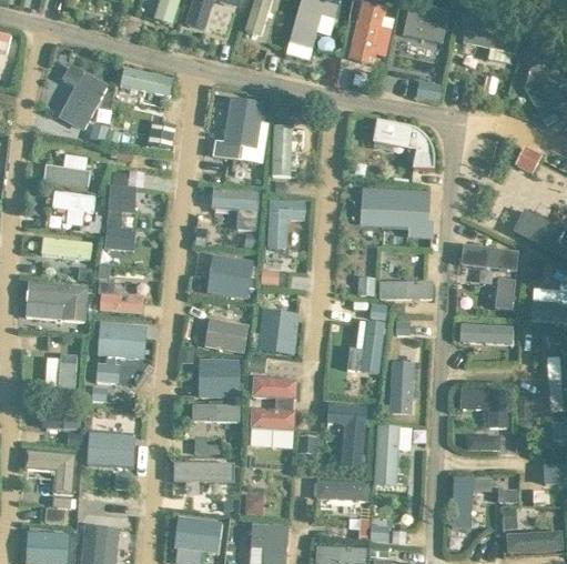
[(159,0),(154,17),(172,22),(179,0),(159,0)]
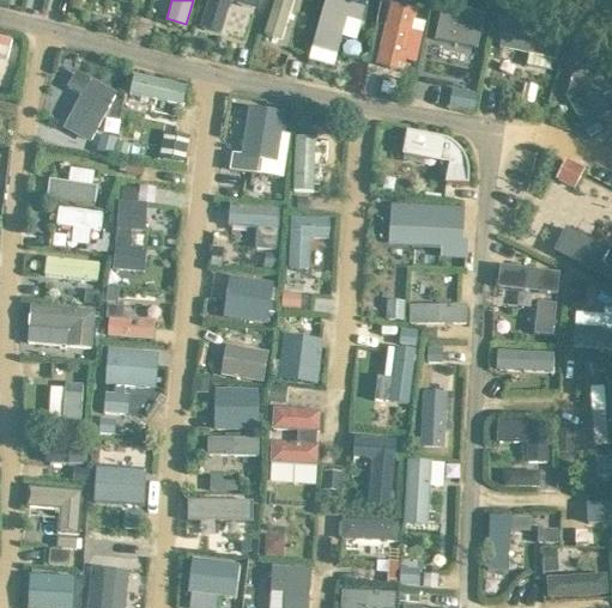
[(206,0),(200,23),(222,30),(230,0),(240,0),(256,5),(258,0),(206,0)]
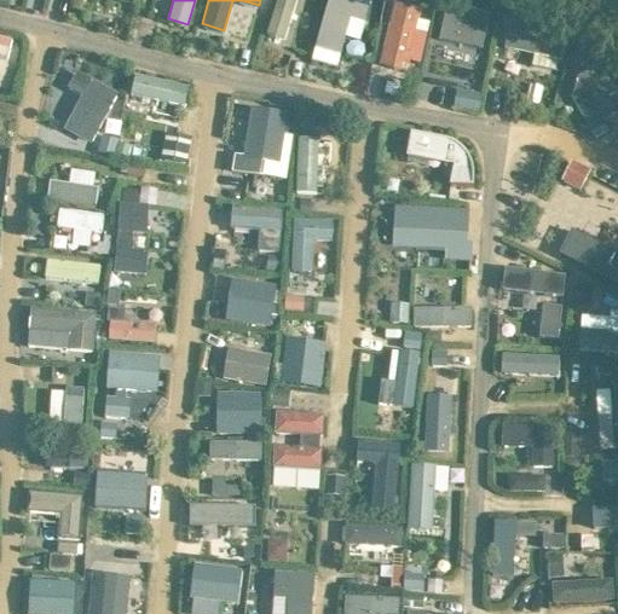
[(286,45),(298,0),(281,0),(271,41),(286,45)]
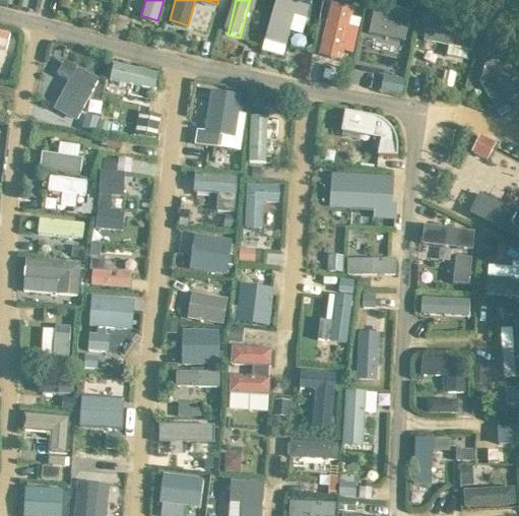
[(275,0),(265,37),(285,43),(295,11),(307,15),(311,0),(275,0)]
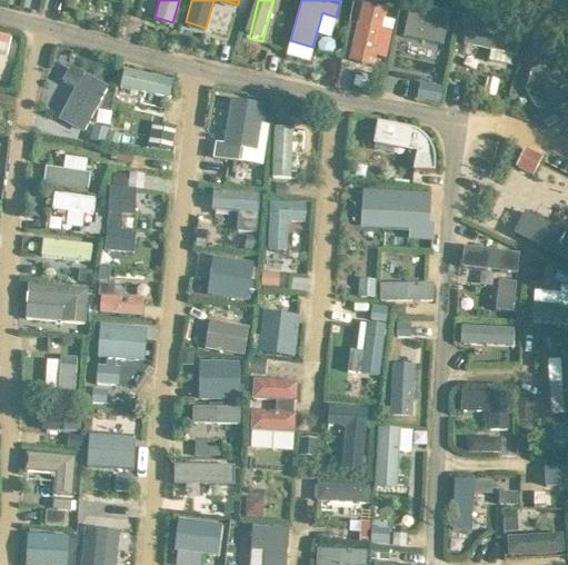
[(449,8),(410,0),(404,33),(442,41),(449,8)]
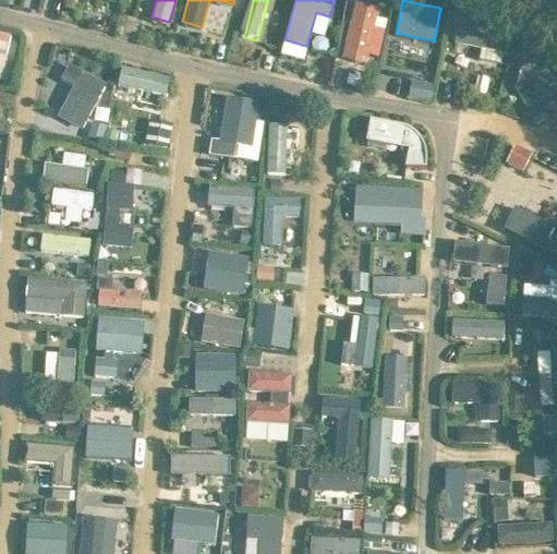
[(456,2),(455,5),(452,16),(467,19),(470,4),(456,2)]
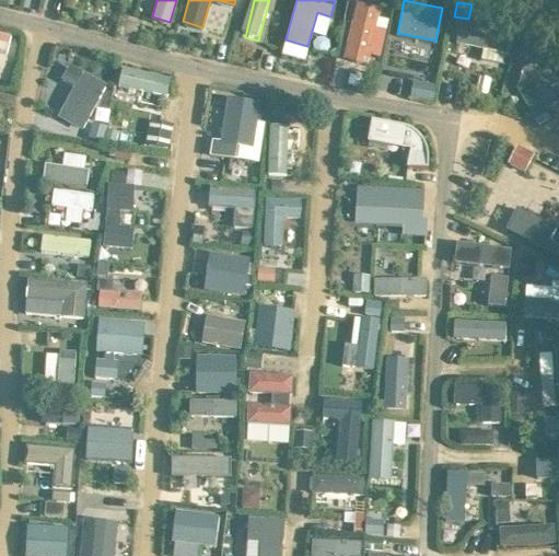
[(380,6),(376,21),(386,23),(389,8),(380,6)]
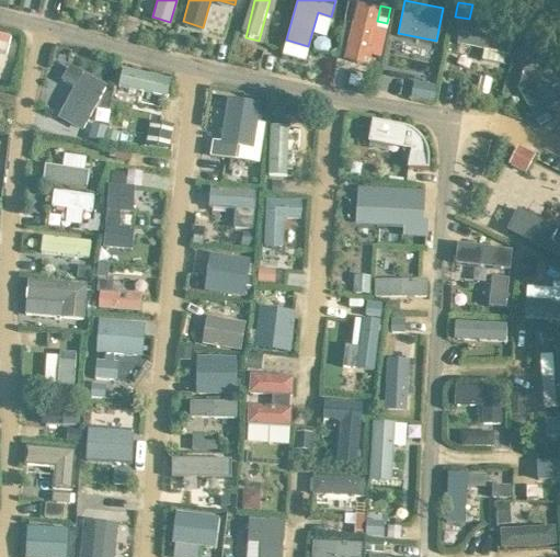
[(374,23),(377,12),(358,8),(355,19),(374,23)]
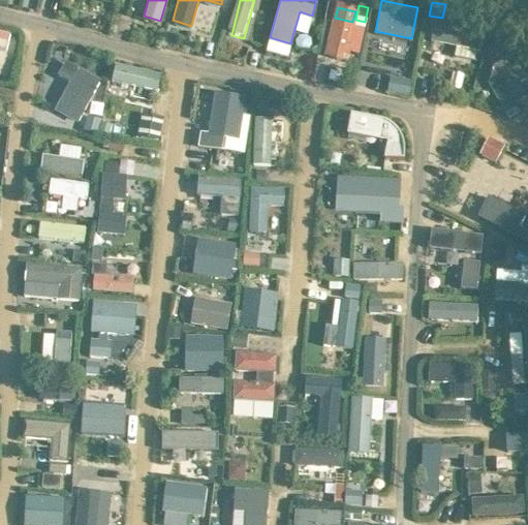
[(436,22),(433,38),(456,42),(454,54),(474,59),(477,48),(482,48),(486,32),(488,22),(451,14),(448,25),(436,22)]
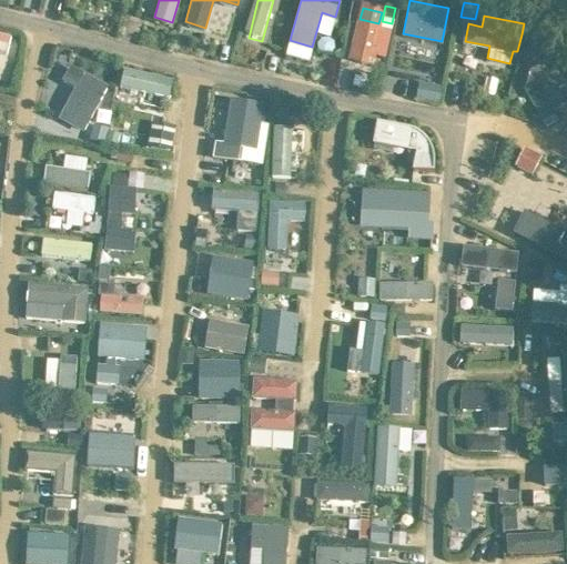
[(360,19),(356,18),(350,47),(347,57),(373,63),(375,53),(376,48),(385,49),(387,40),(378,38),(382,24),(378,23),(360,19)]
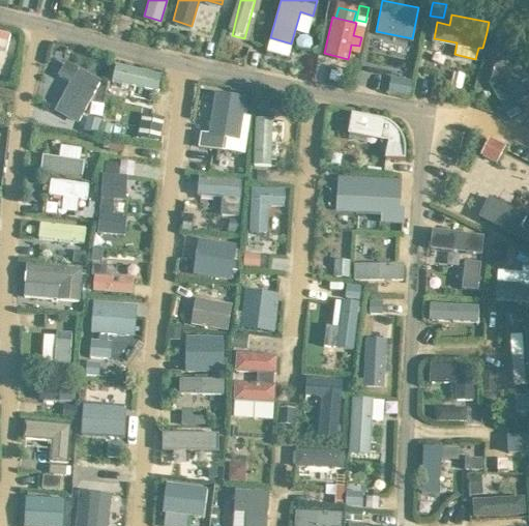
[(0,45),(5,47),(9,31),(0,28),(0,45)]
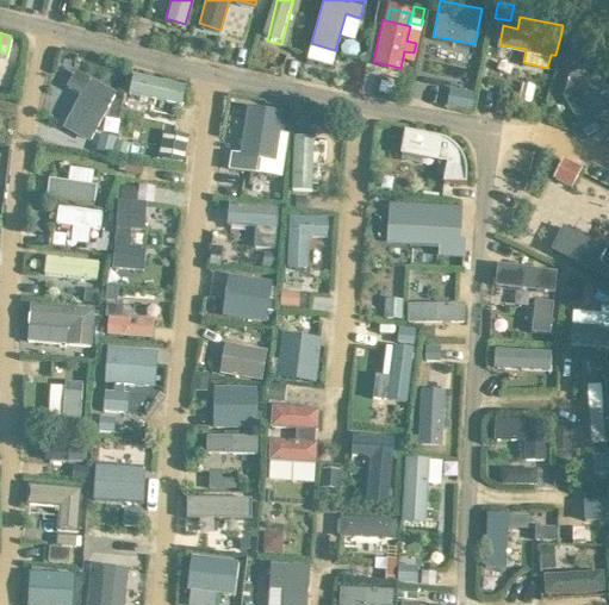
[(78,67),(82,51),(63,45),(58,61),(78,67)]
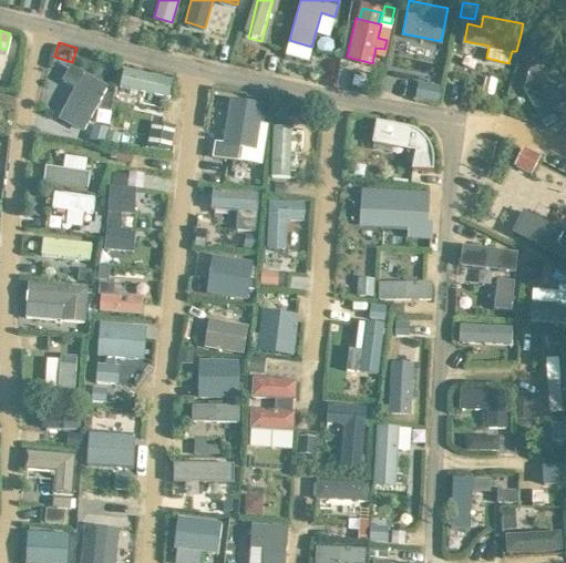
[(546,69),(539,60),(527,68),(533,77),(553,106),(565,99),(556,86),(563,82),(552,65),(546,69)]
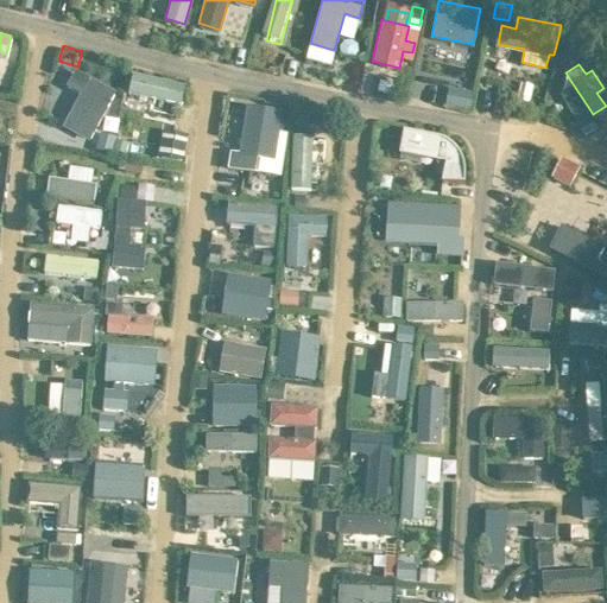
[(80,91),(63,124),(89,138),(115,89),(117,88),(75,67),(74,69),(68,81),(65,83),(80,91)]
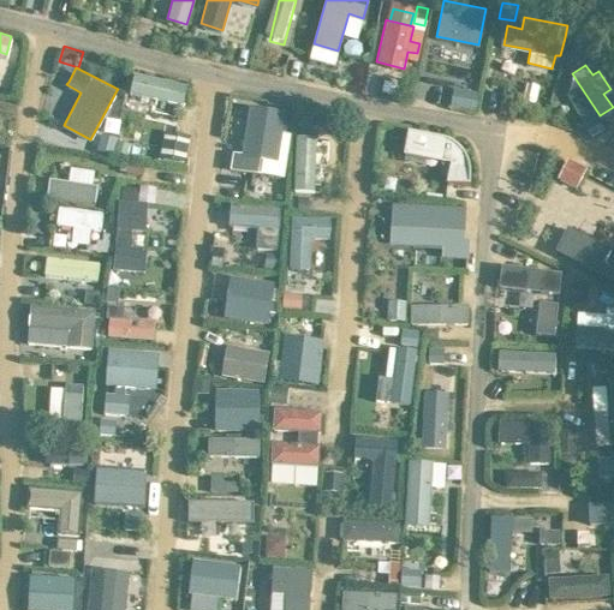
[(129,90),(182,103),(186,84),(133,71),(129,90)]
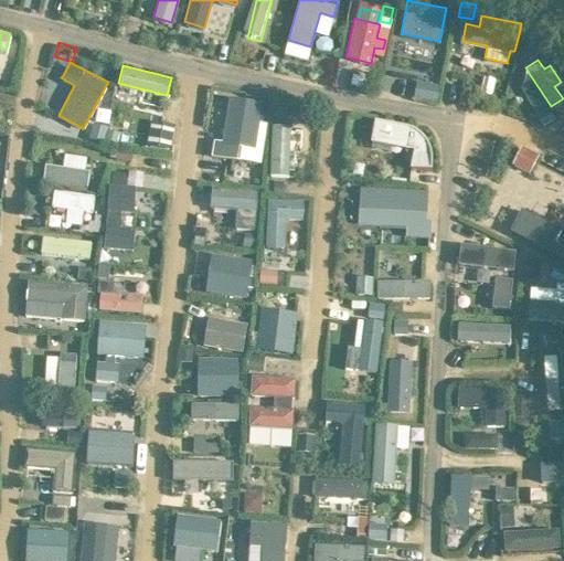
[(440,83),(417,77),(414,94),(437,99),(440,83)]
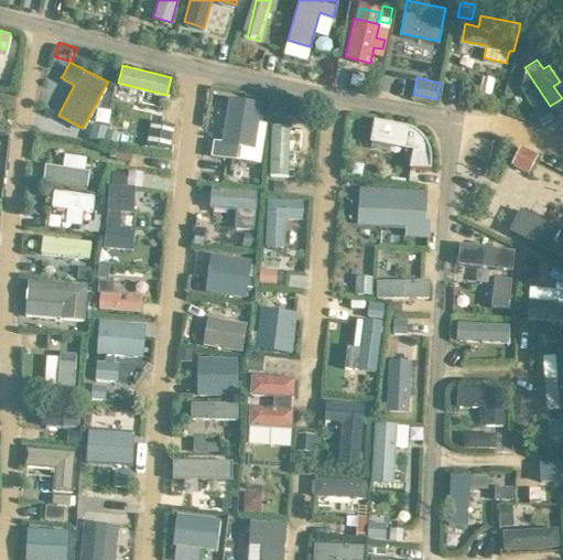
[(112,101),(123,105),(127,93),(116,90),(112,101)]
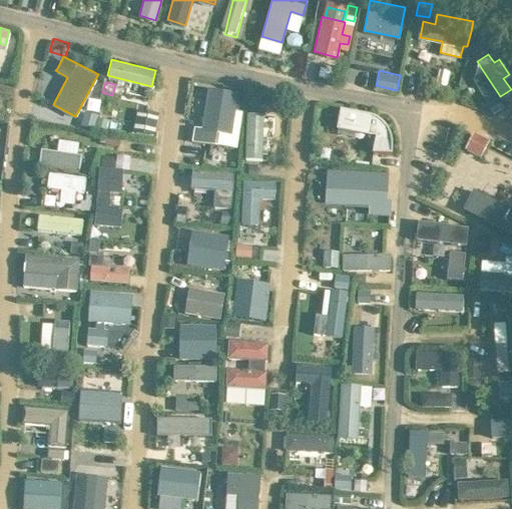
[(237,92),(207,87),(200,127),(193,126),(191,140),(216,145),(218,132),(230,134),(237,92)]
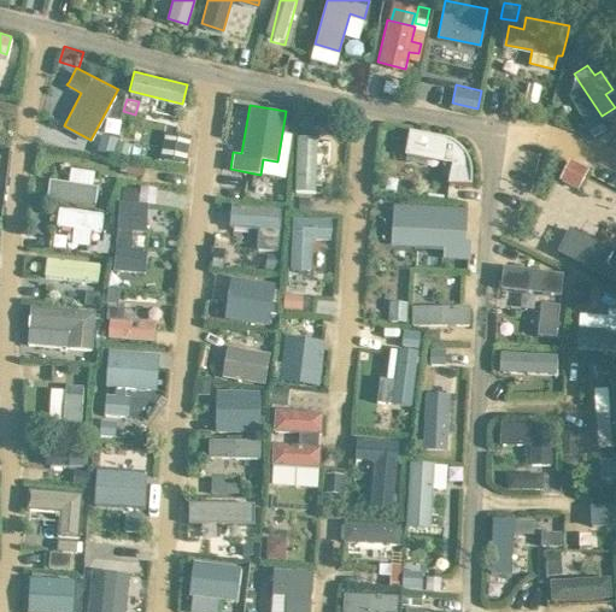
[(441,135),(409,129),(405,153),(451,162),(449,174),(471,175),(471,171),(471,169),(471,165),(470,162),(469,159),(468,156),(467,153),(465,151),(463,147),(461,145),(459,142),(456,141),(453,139),(451,137),(447,136),(445,135),(441,135)]
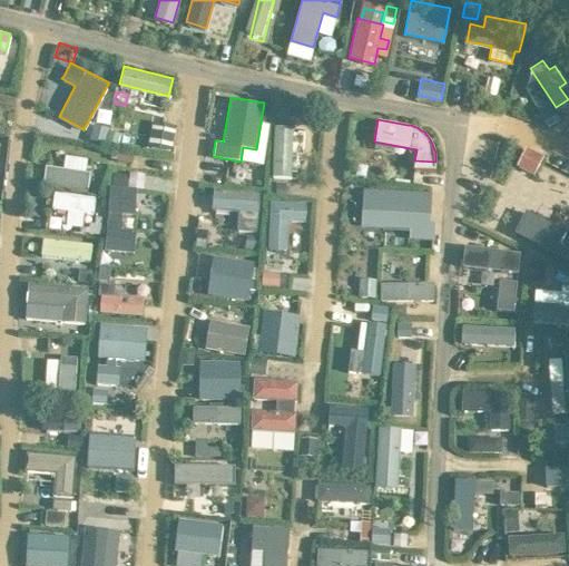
[(158,123),(154,149),(169,152),(174,126),(158,123)]
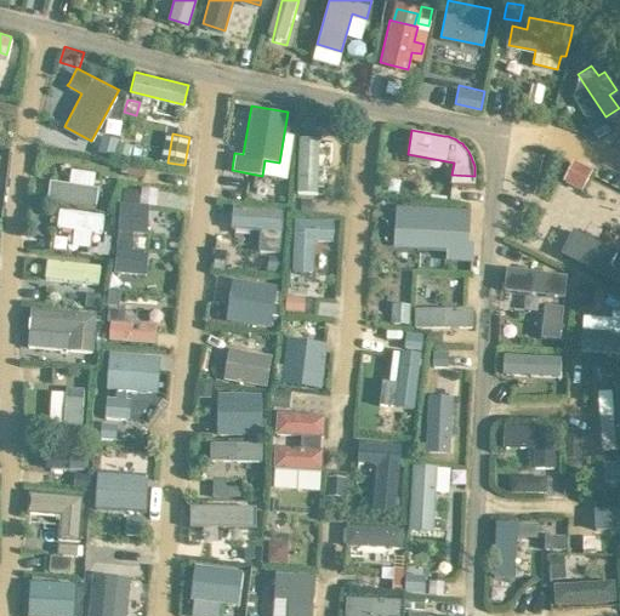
[(117,140),(103,136),(98,150),(112,154),(117,140)]
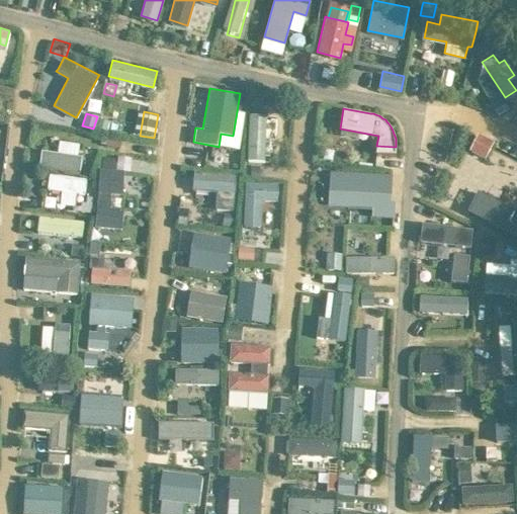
[(250,119),(248,164),(251,164),(260,164),(264,164),(266,119),(250,119)]
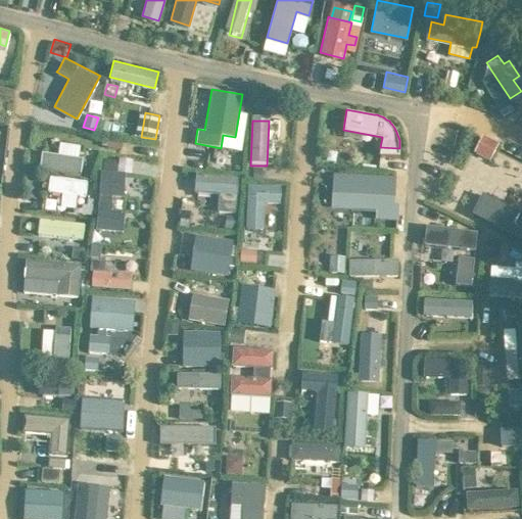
[(109,135),(107,144),(121,147),(123,138),(109,135)]
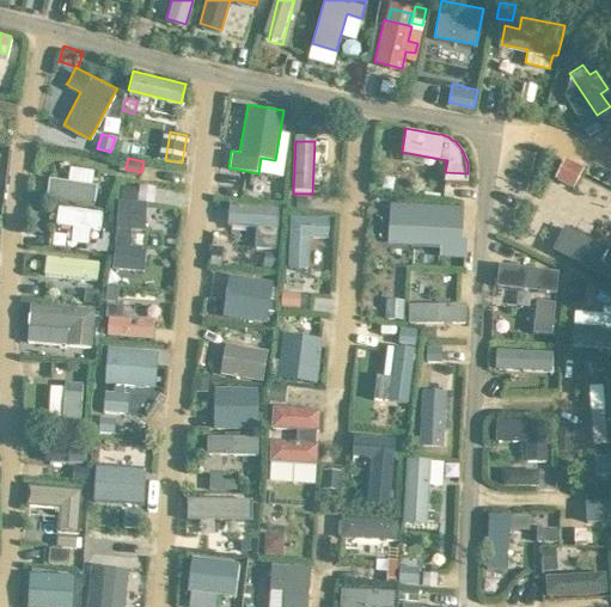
[(584,166),(564,158),(555,176),(574,185),(584,166)]
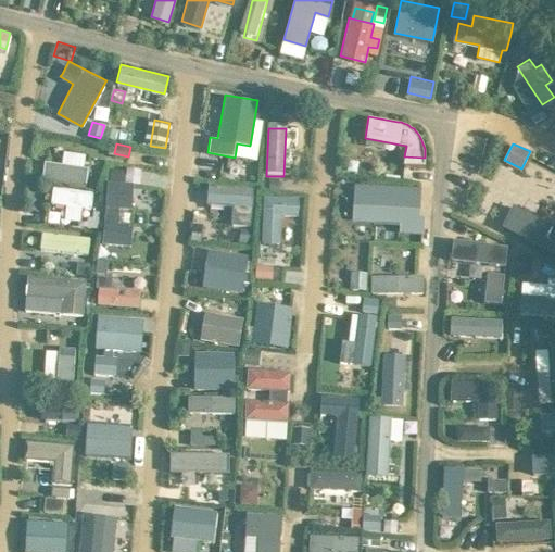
[(41,176),(85,183),(87,166),(43,160),(41,176)]
